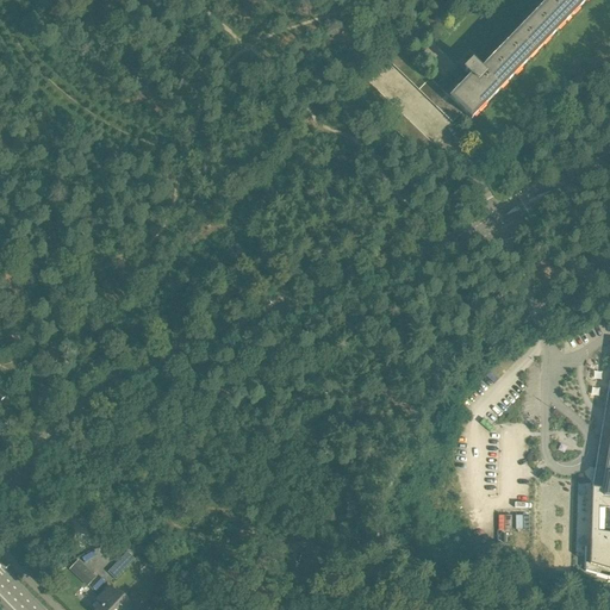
[(471,78),(449,99),(452,101),(456,107),(462,112),(471,120),(587,0),(548,0),(480,72),(472,63),(464,72),(471,78)]
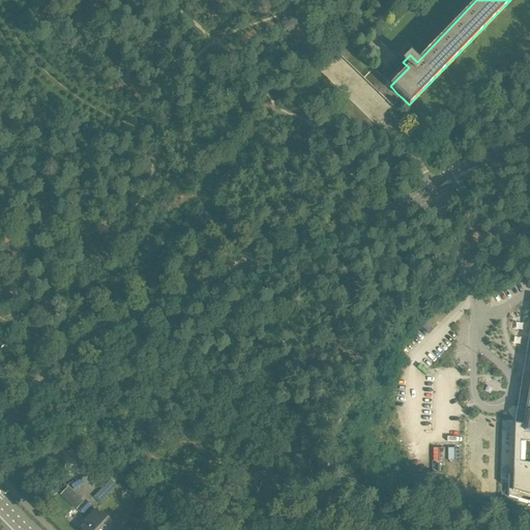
[(336,53),(346,43),(341,39),(332,49),(336,53)]
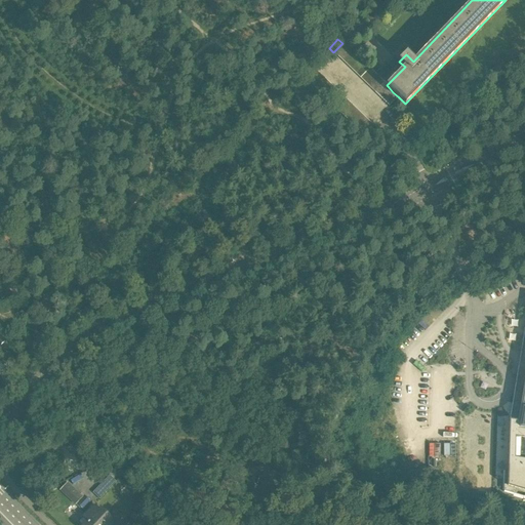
[(337,56),(347,47),(342,43),(333,52),(337,56)]
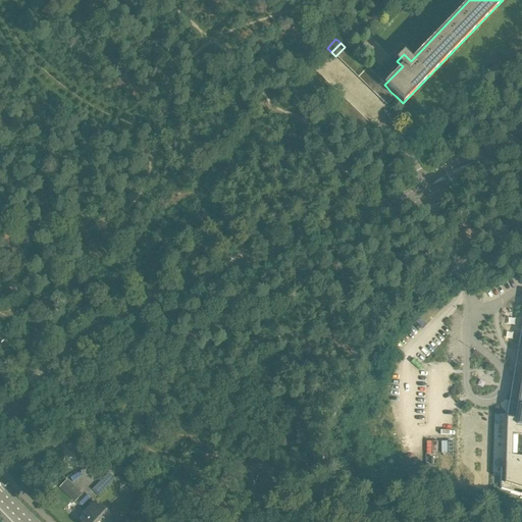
[(341,61),(350,51),(345,47),(335,56),(341,61)]
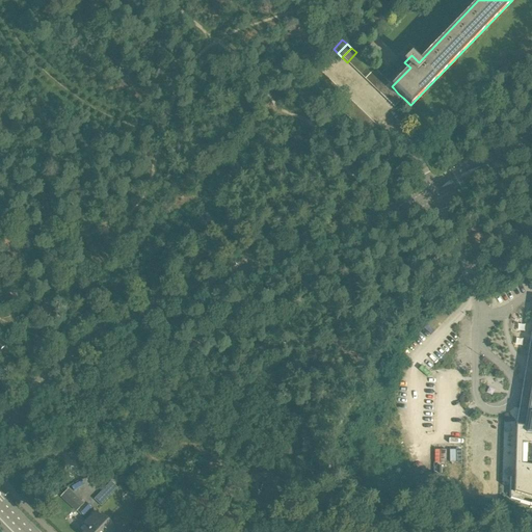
[(351,67),(361,57),(356,52),(347,62),(351,67)]
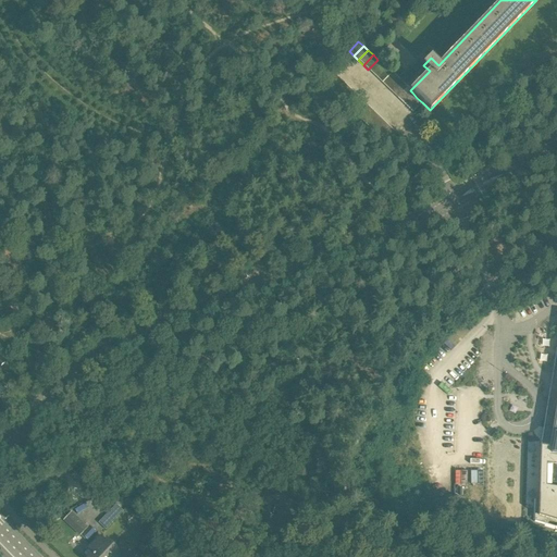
[(372,74),(382,64),(378,60),(368,70),(372,74)]
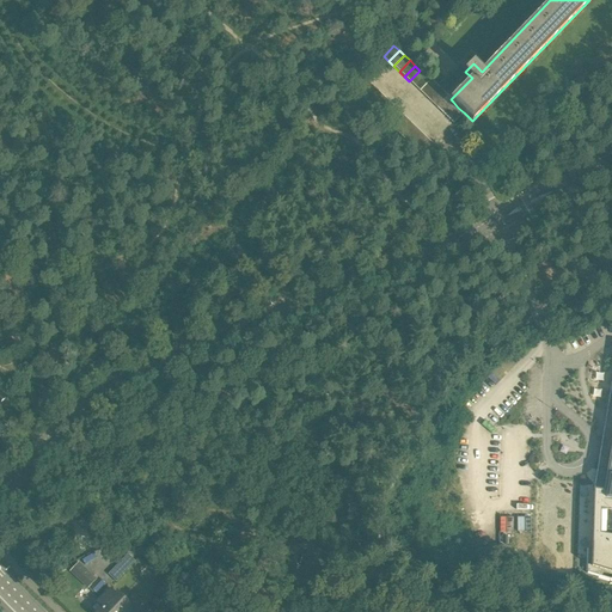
[(415,86),(426,75),(420,71),(409,81),(415,86)]
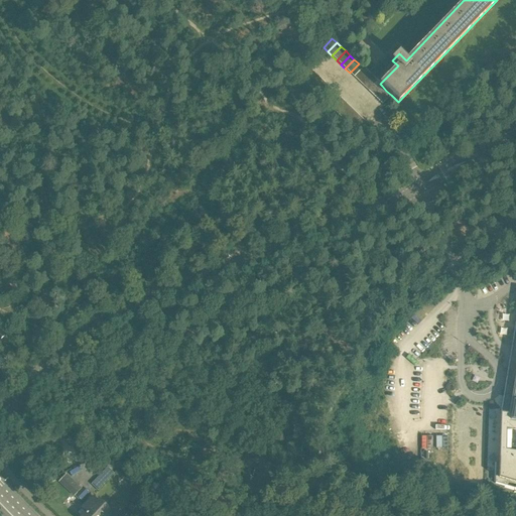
[(354,77),(363,68),(359,63),(350,73),(354,77)]
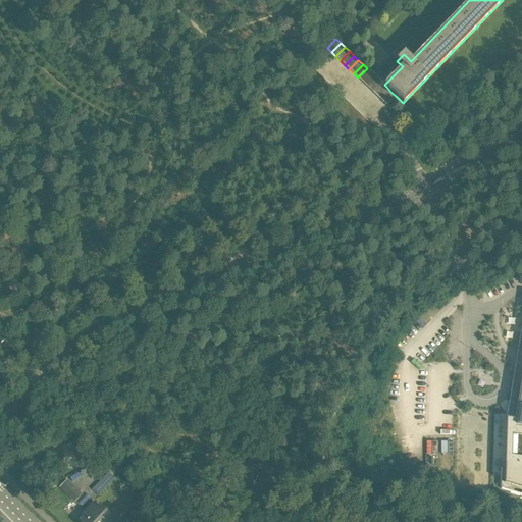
[(305,80),(314,70),(309,66),(300,75),(305,80)]
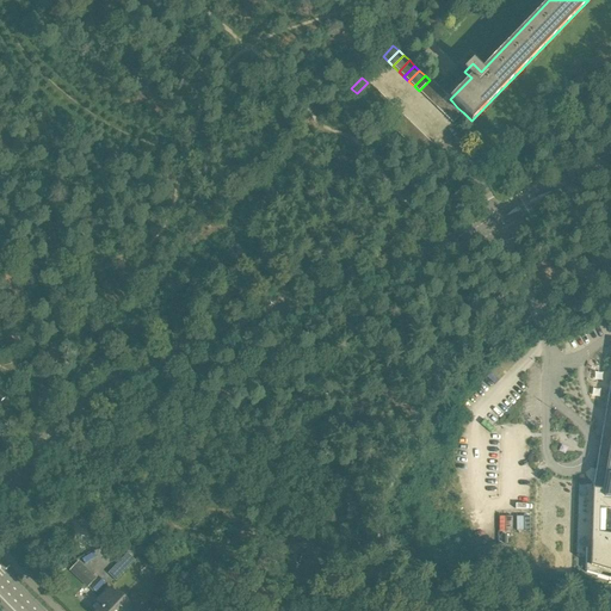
[(424,96),(434,85),(430,80),(419,91),(424,96)]
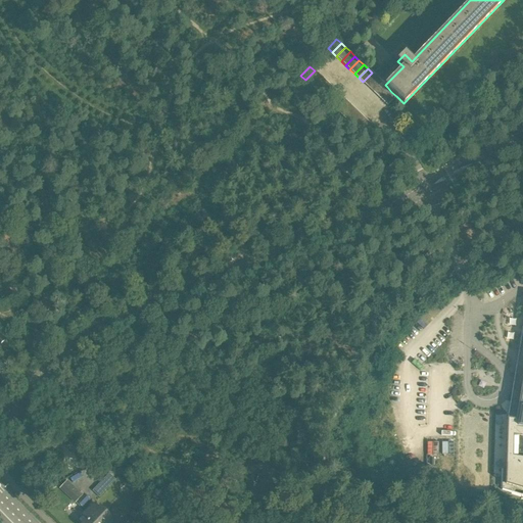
[(310,85),(319,75),(315,70),(305,80),(310,85)]
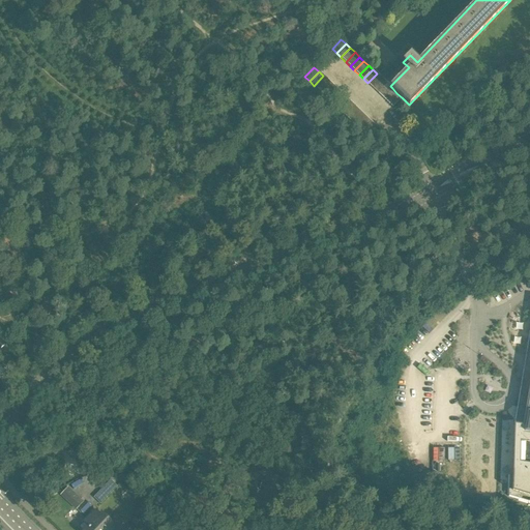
[(319,90),(328,81),(323,76),(314,86),(319,90)]
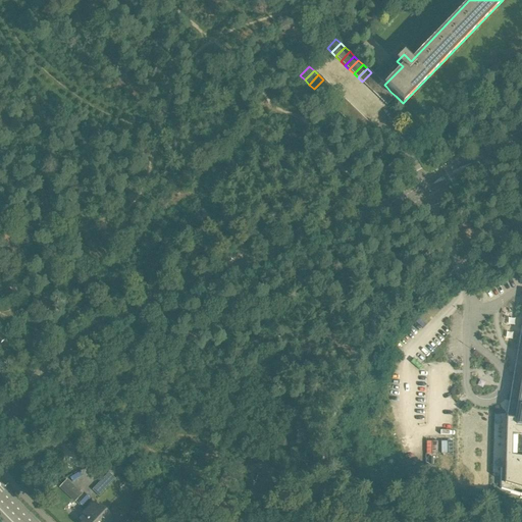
[(377,79),(376,76),(373,74),(364,84),(369,88),(377,79)]
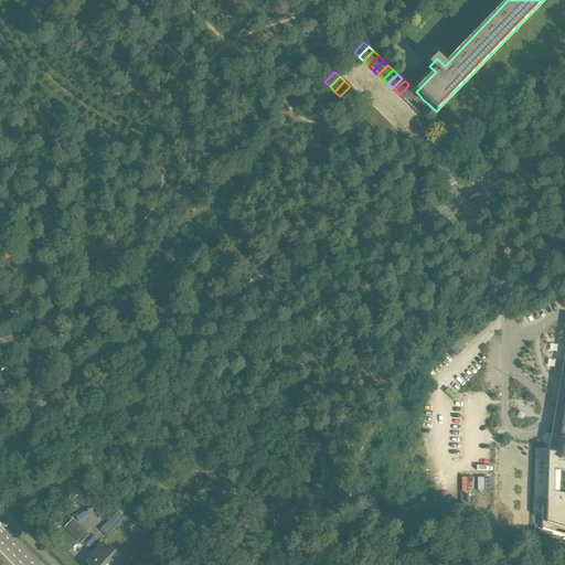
[(404,100),(414,89),(408,85),(400,95),(404,100)]
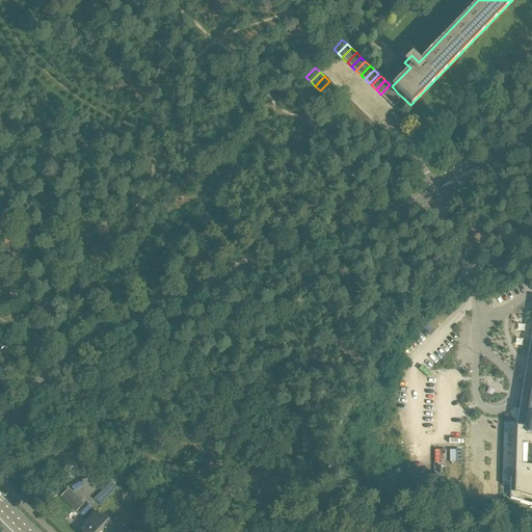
[(324,95),(334,85),(329,81),(320,90),(324,95)]
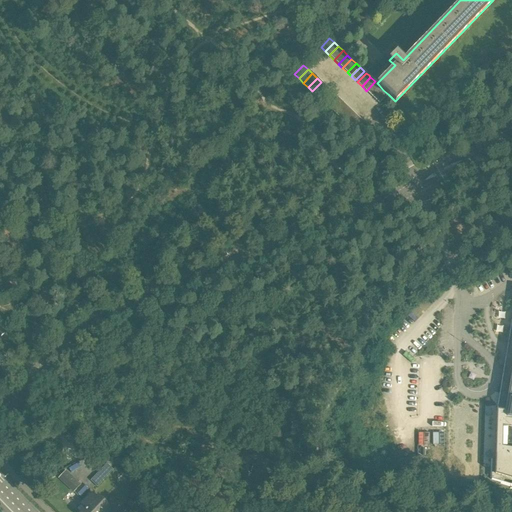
[(379,85),(377,83),(375,81),(366,91),(370,95),(379,85)]
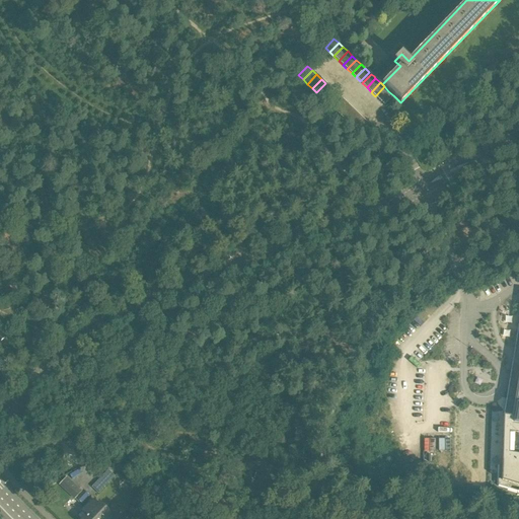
[(320,96),(329,87),(325,83),(316,92),(320,96)]
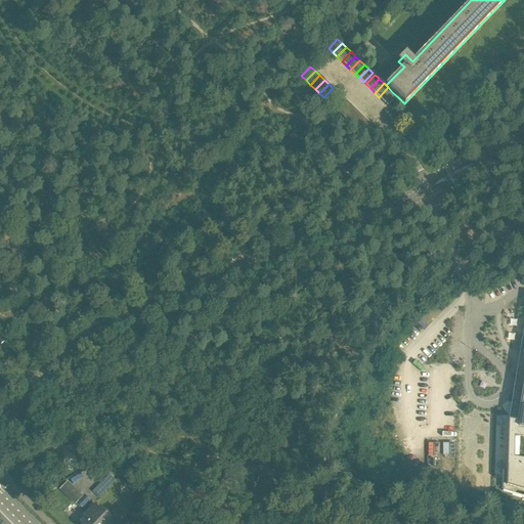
[(384,101),(386,98),(392,92),(388,87),(379,97),(384,101)]
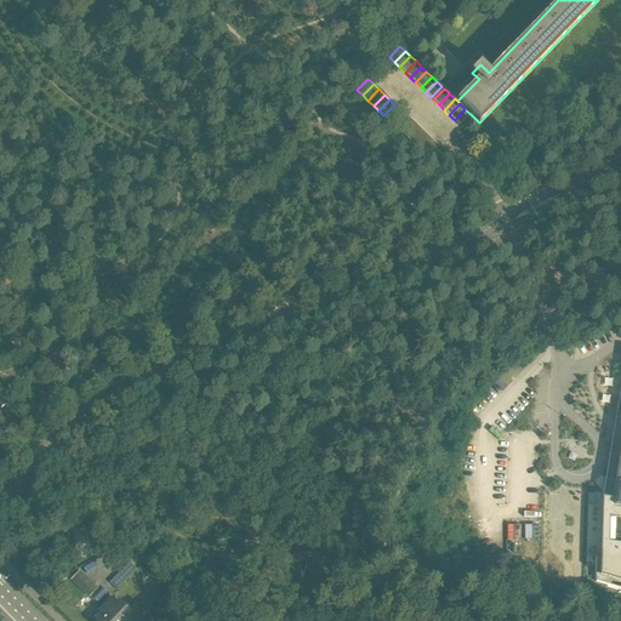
[(389,120),(400,109),(394,104),(383,115),(389,120)]
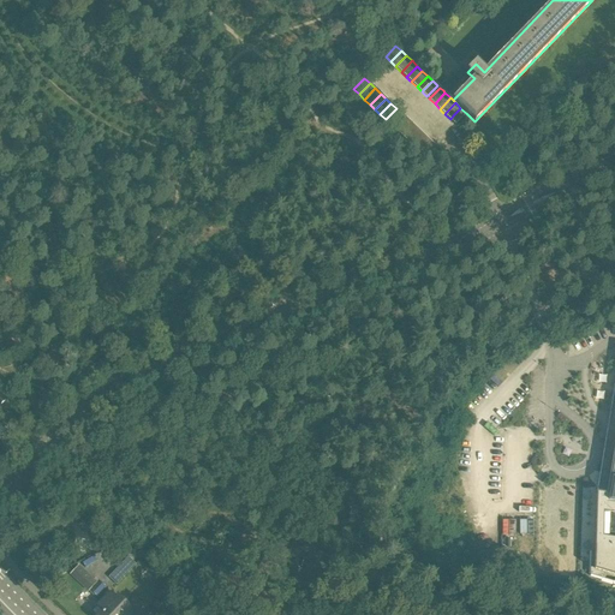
[(390,125),(401,113),(396,108),(386,119),(390,125)]
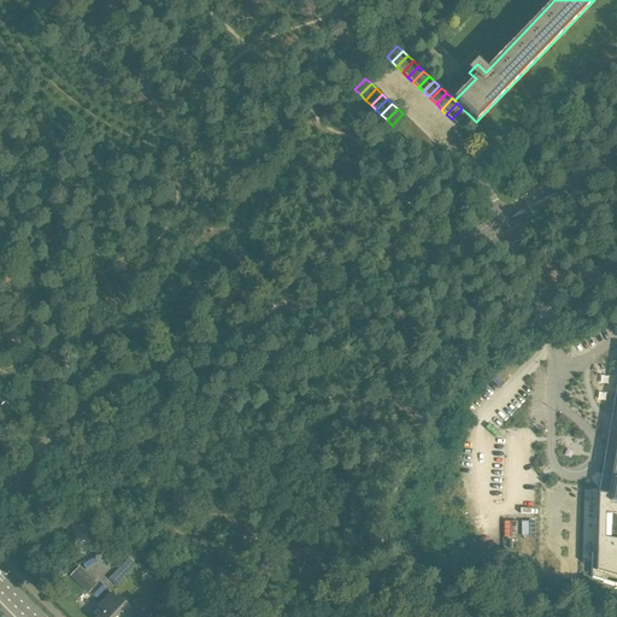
[(462,109),(454,116),(452,119),(457,124),(468,113),(462,109)]
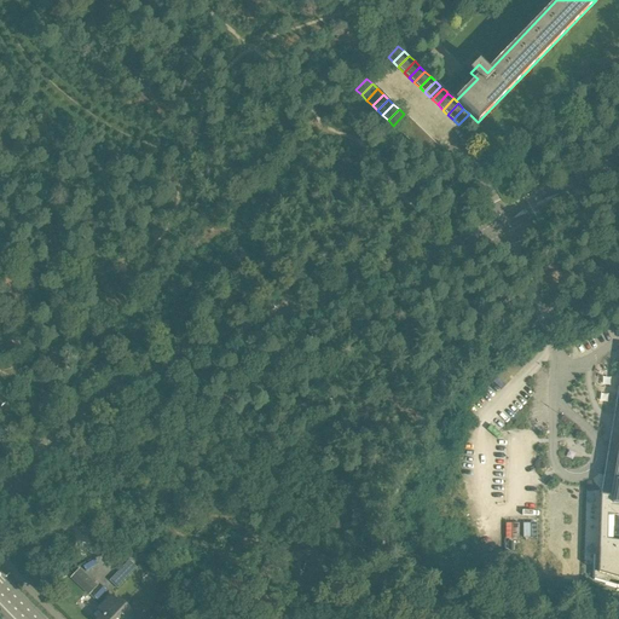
[(399,131),(409,120),(404,114),(393,126),(399,131)]
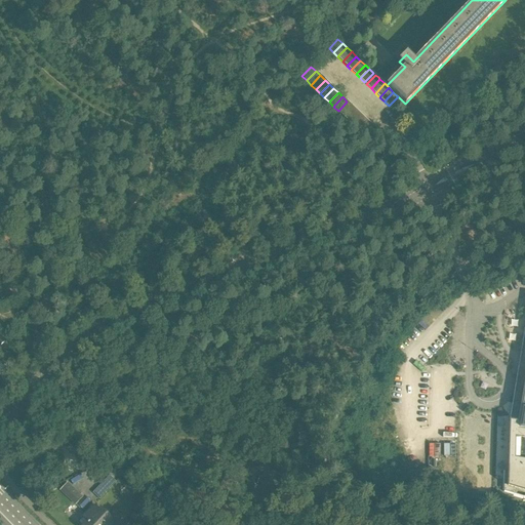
[(342,115),(352,106),(347,102),(338,111),(342,115)]
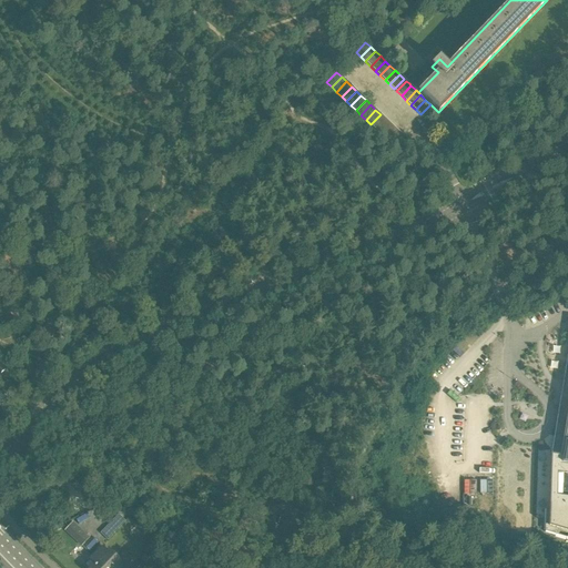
[(375,129),(385,119),(381,114),(371,124),(375,129)]
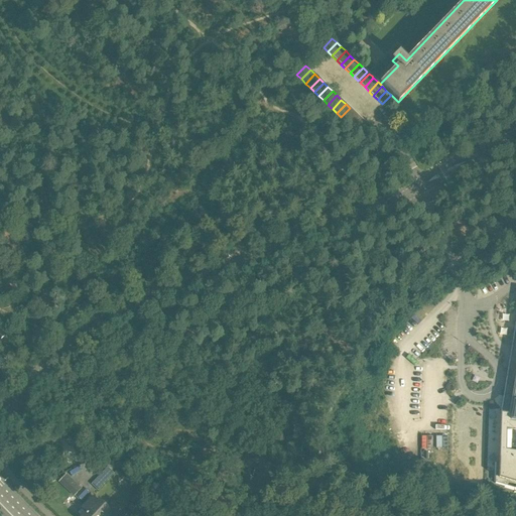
[(346,121),(355,112),(350,108),(341,117),(346,121)]
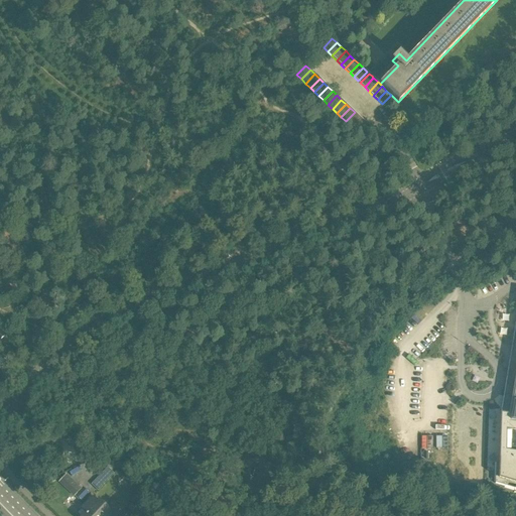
[(350,126),(359,116),(355,112),(346,121),(350,126)]
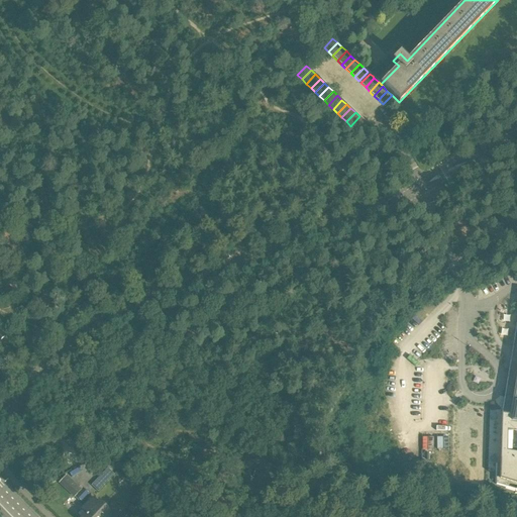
[(354,130),(364,120),(359,116),(350,126),(354,130)]
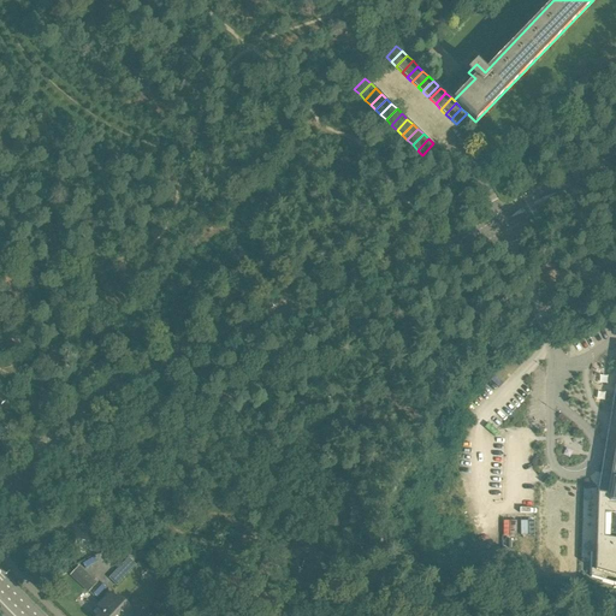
[(428,160),(439,149),(433,143),(422,155),(428,160)]
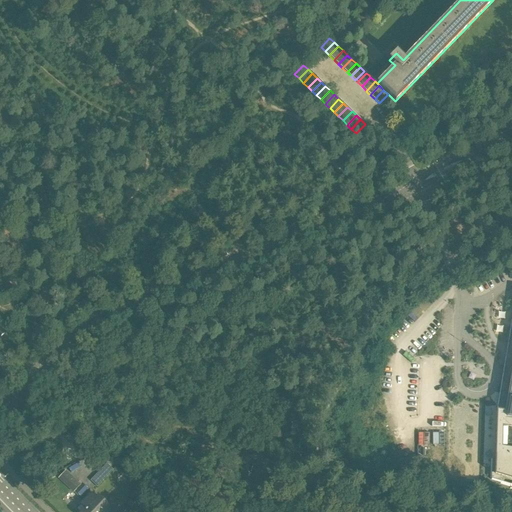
[(361,138),(366,132),(365,131),(368,127),(365,124),(356,133),(361,138)]
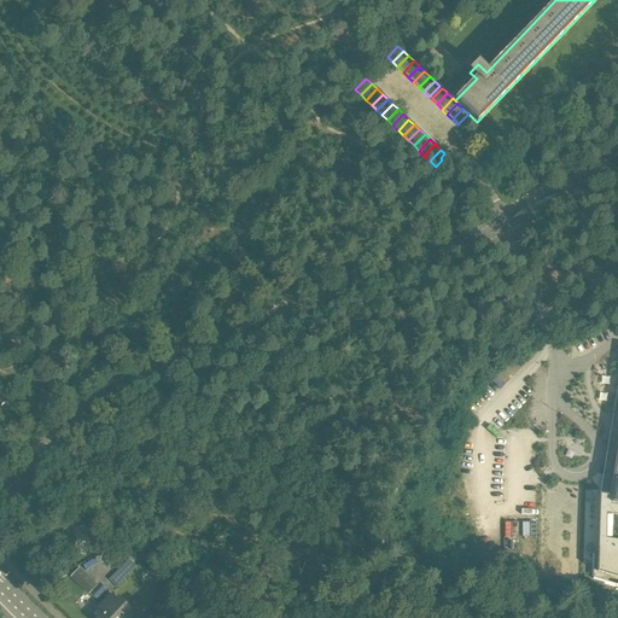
[(617,395),(614,417),(612,429),(617,429),(617,442),(608,497),(599,495),(598,549),(596,569),(596,573),(616,579),(617,578),(617,395)]
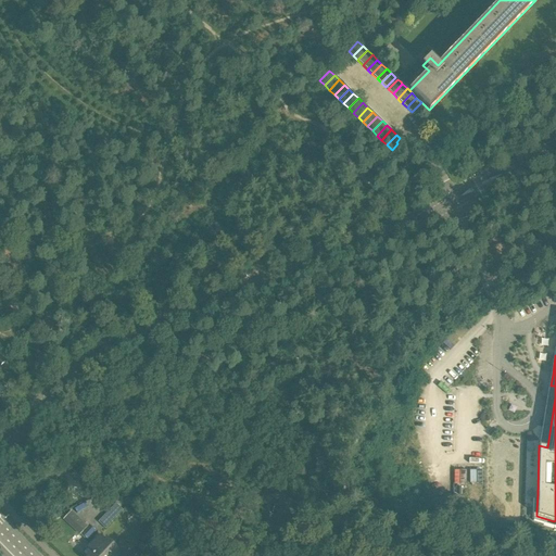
[(85,526),(71,513),(64,519),(79,534),(88,526),(86,523),(85,526)]
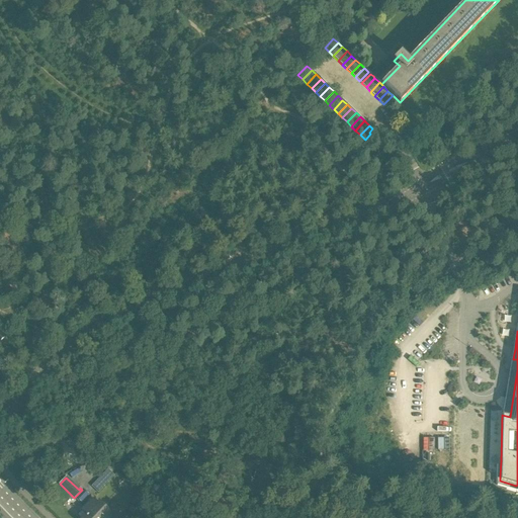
[(98,507),(92,501),(82,511),(87,516),(84,517),(109,517),(104,513),(106,511),(100,505),(98,507)]
